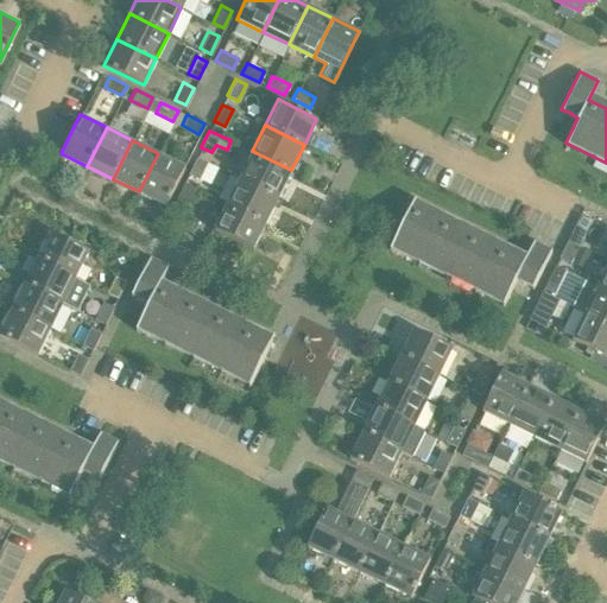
[(278,196),(291,170),(252,151),(239,177),(278,196)]
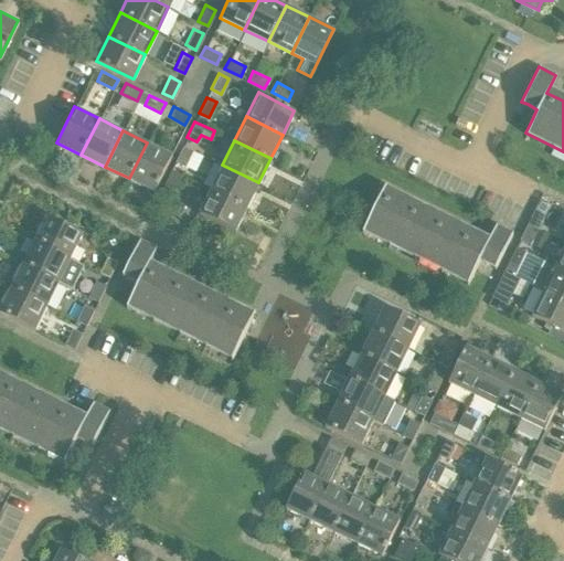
[(152,190),(171,154),(147,143),(129,178),(152,190)]
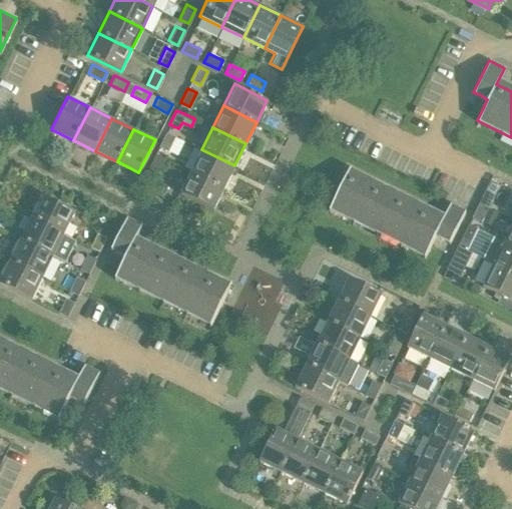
[(168,150),(175,135),(166,131),(159,145),(168,150)]
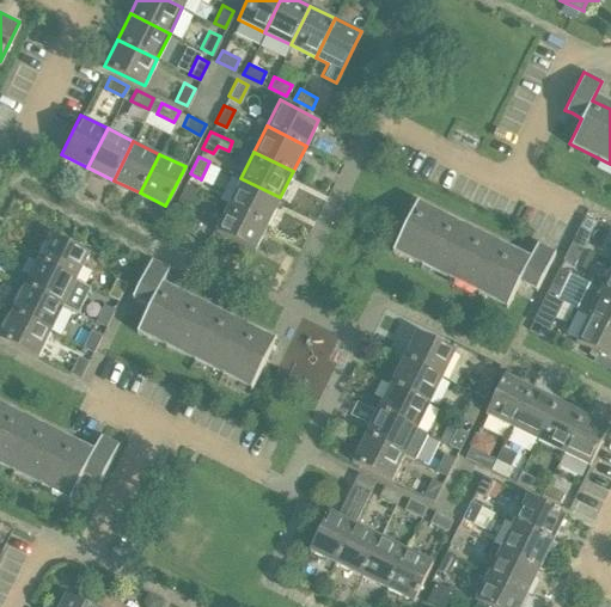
[(267,224),(280,197),(240,178),(228,203),(267,224)]
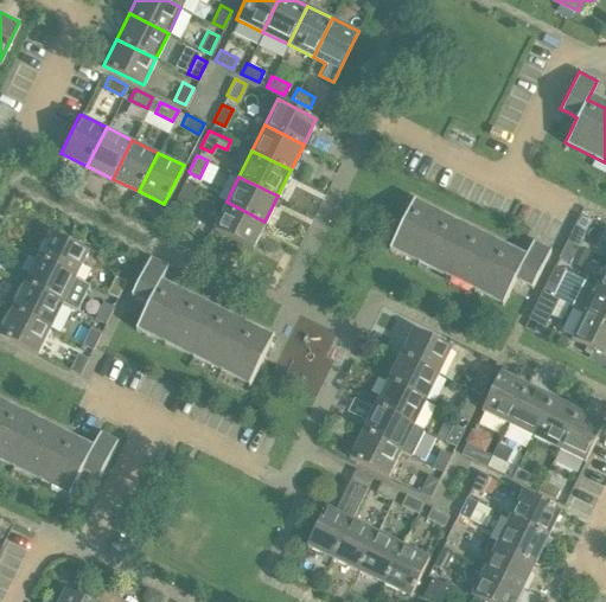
[(186,203),(195,186),(184,181),(176,198),(186,203)]
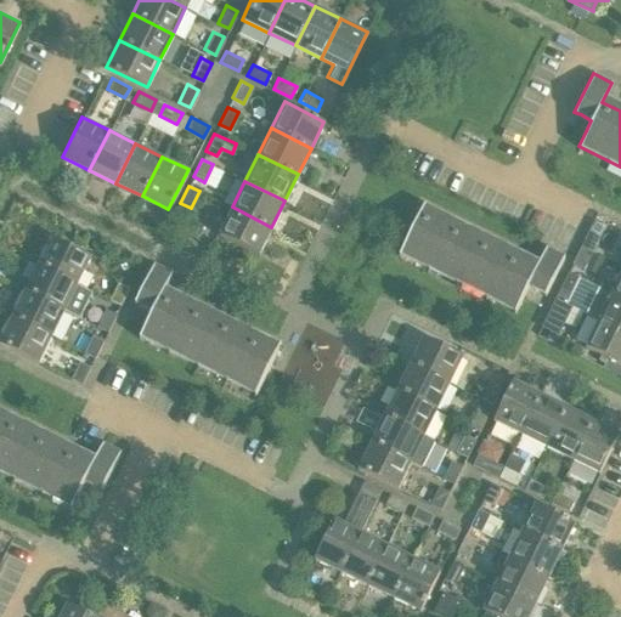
[(259,253),(271,227),(232,207),(219,233),(259,253)]
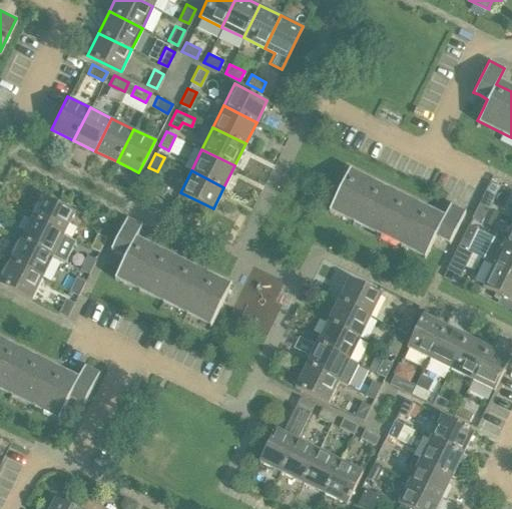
[(344,177),(328,208),(352,220),(376,232),(400,244),(424,257),(431,243),(435,234),(442,238),(449,241),(465,210),(449,202),(441,219),(418,207),(394,195),(371,183),(346,171),(344,177)]
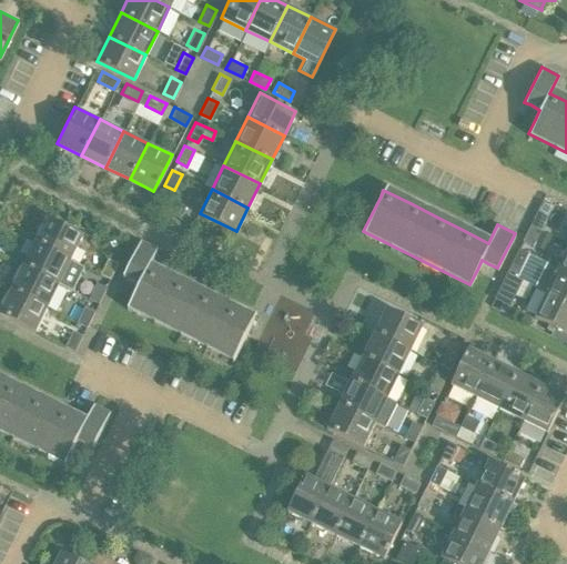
[(544,220),(552,204),(542,200),(534,215),(544,220)]
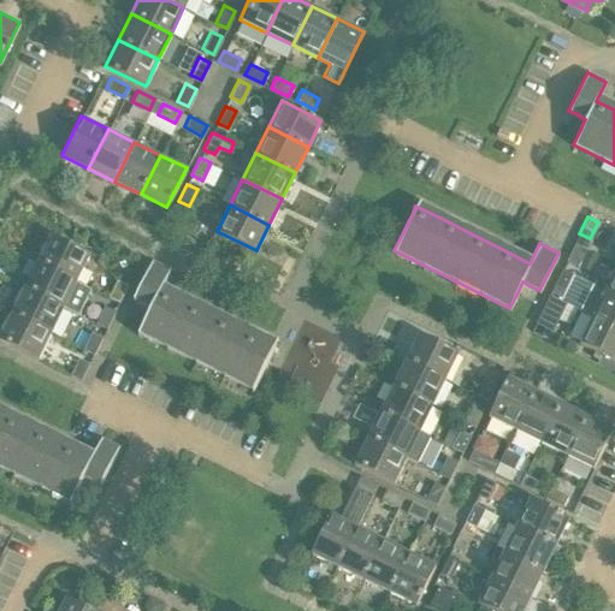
[(49,233),(36,260),(76,279),(89,254),(49,233)]
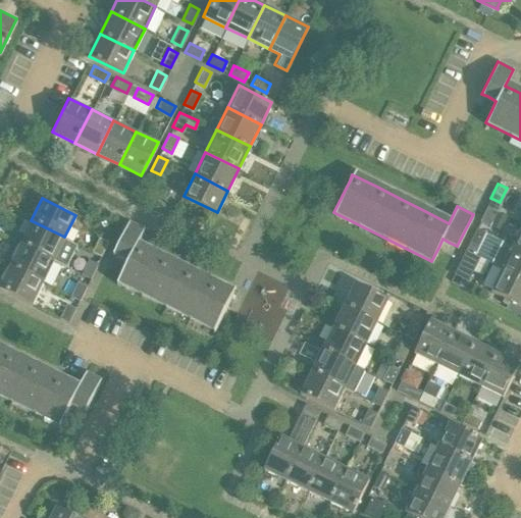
[(489,224),(497,210),(487,205),(480,219),(489,224)]
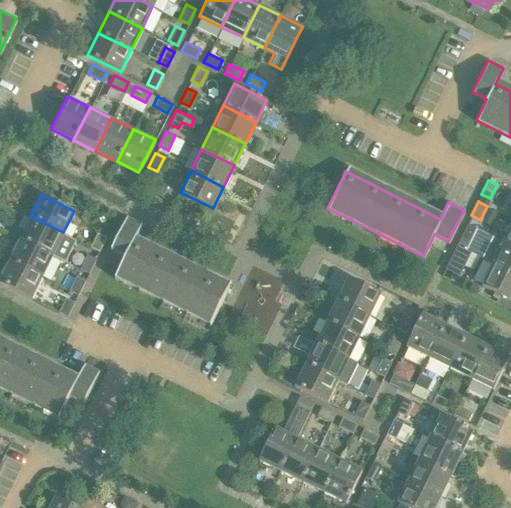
[(30,216),(19,238),(52,255),(64,260),(75,238),(63,232),(30,216)]
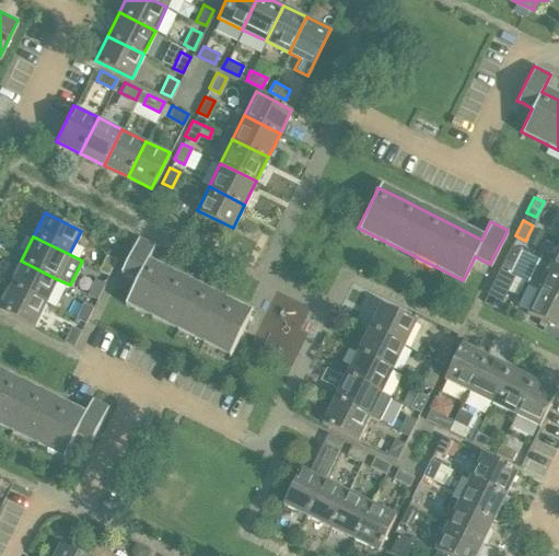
[(138,236),(120,270),(127,275),(136,278),(129,292),(125,302),(151,315),(176,328),(202,340),(229,354),(241,329),(249,313),(222,300),(197,287),(171,275),(146,262),(151,251),(154,244),(138,236)]
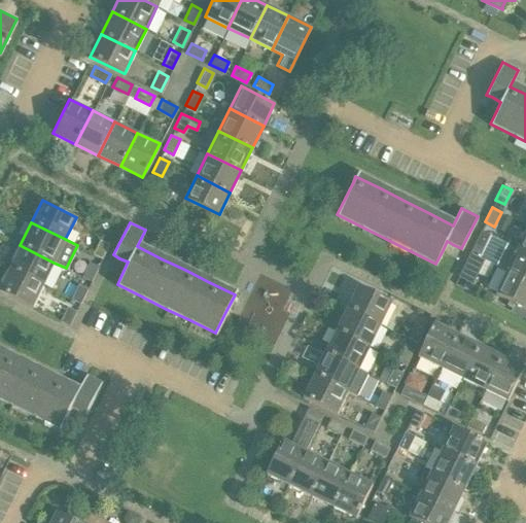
[(481,230),(474,244),(483,249),(490,234),(481,230)]
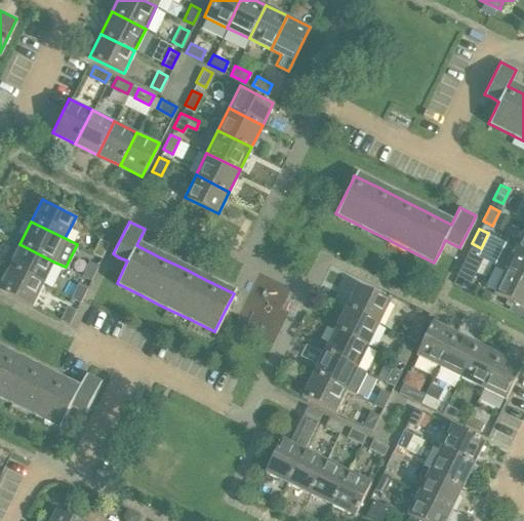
[(472,243),(469,250),(478,255),(481,256),(493,263),(505,269),(523,277),(523,250),(516,246),(504,241),(488,233),(481,248),(472,243)]
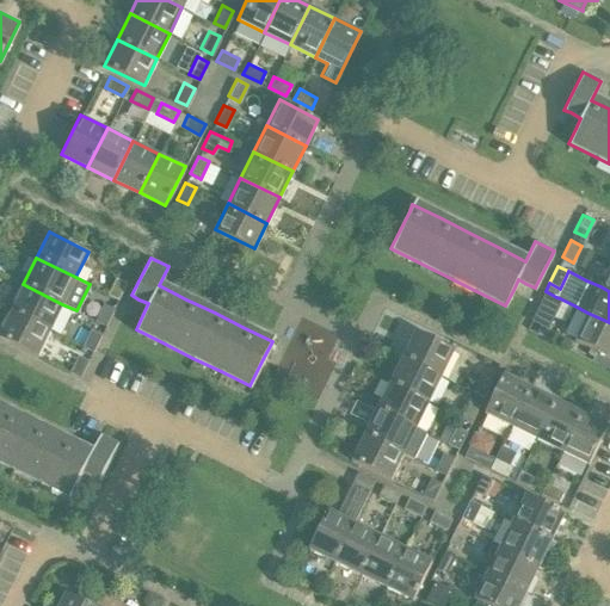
[(117,298),(125,282),(115,276),(106,294),(117,298)]
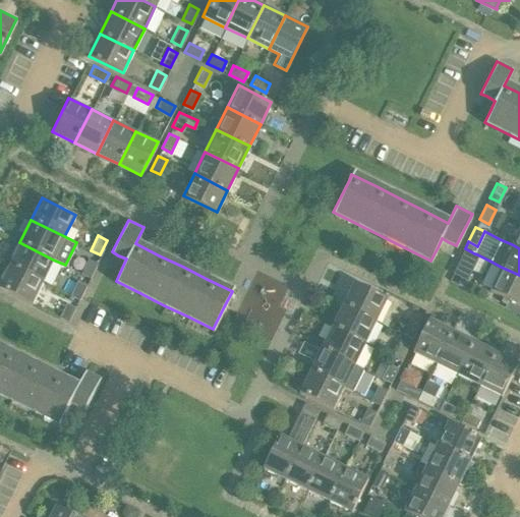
[(19,242),(9,265),(43,281),(53,260),(19,242)]
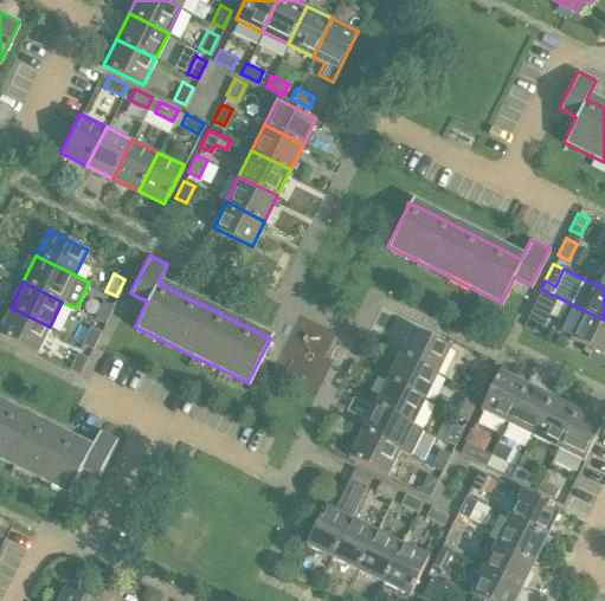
[(533,307),(527,316),(542,323),(555,296),(552,295),(541,289),(533,307)]
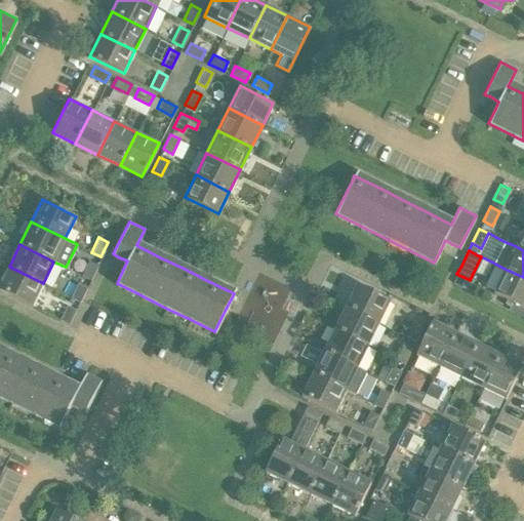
[(90,278),(97,264),(88,259),(81,274),(90,278)]
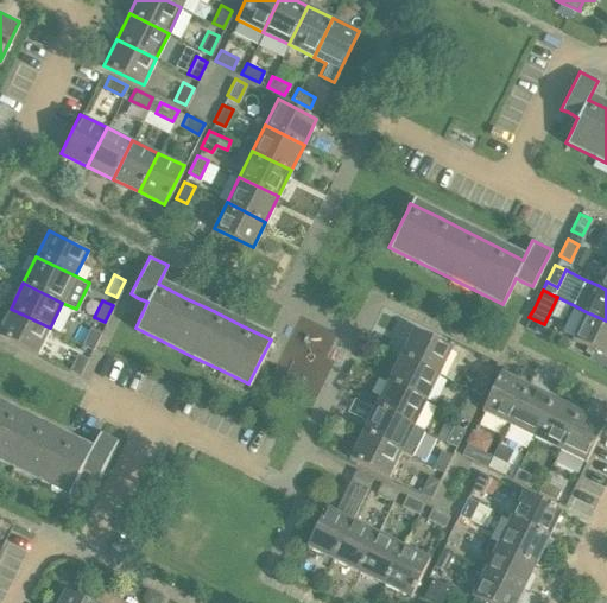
[(11,309),(0,329),(0,335),(37,354),(50,328),(11,309)]
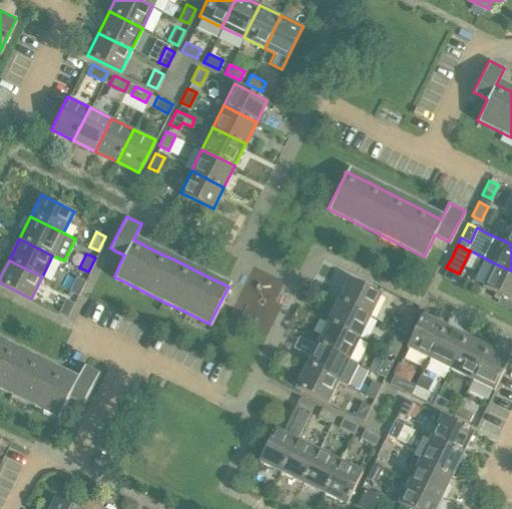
[(511,271),(493,263),(482,285),(511,299),(511,271)]
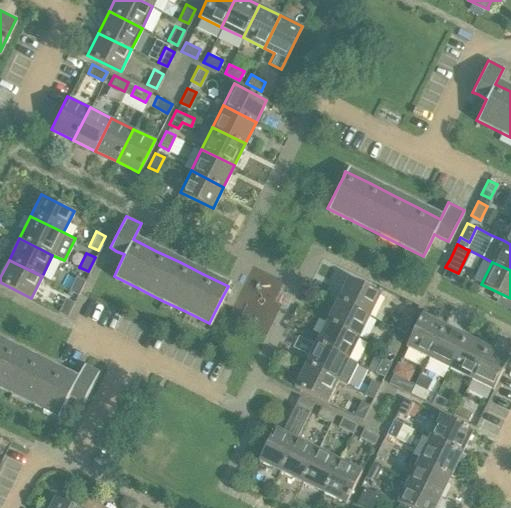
[(77,293),(84,279),(75,274),(68,289),(77,293)]
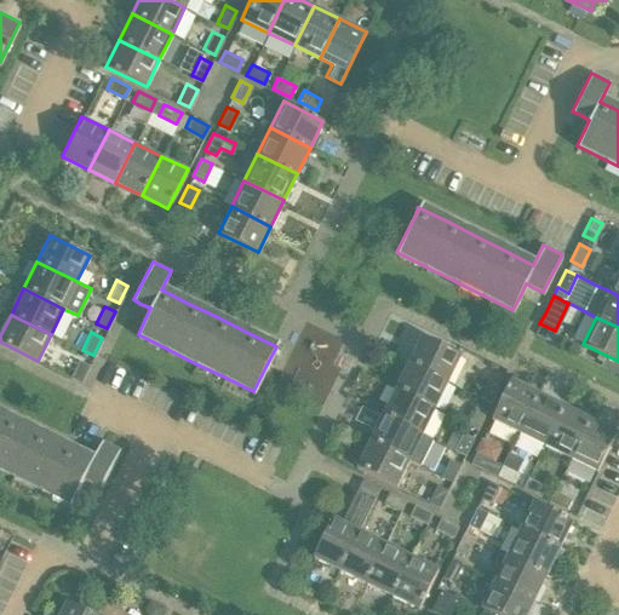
[(422,334),(408,361),(448,380),(462,354),(422,334)]
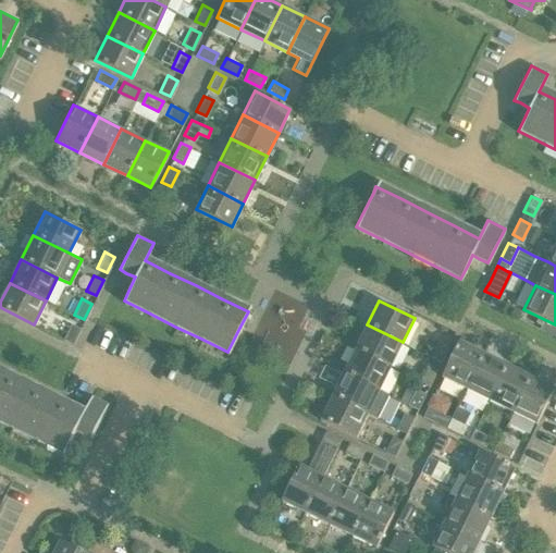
[(72,343),(81,328),(71,322),(63,339),(72,343)]
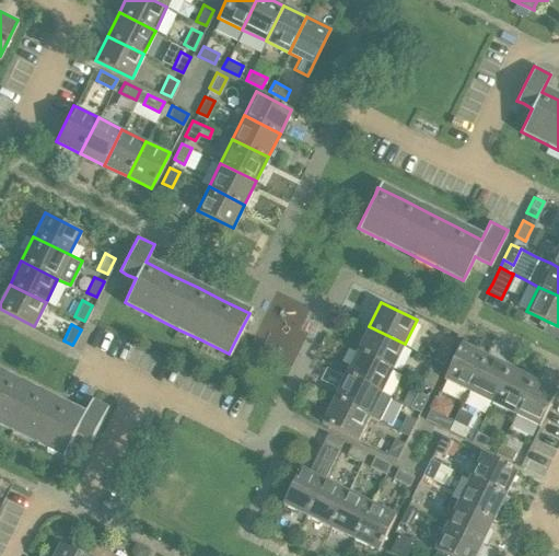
[(369,326),(357,350),(393,368),(405,344),(369,326)]
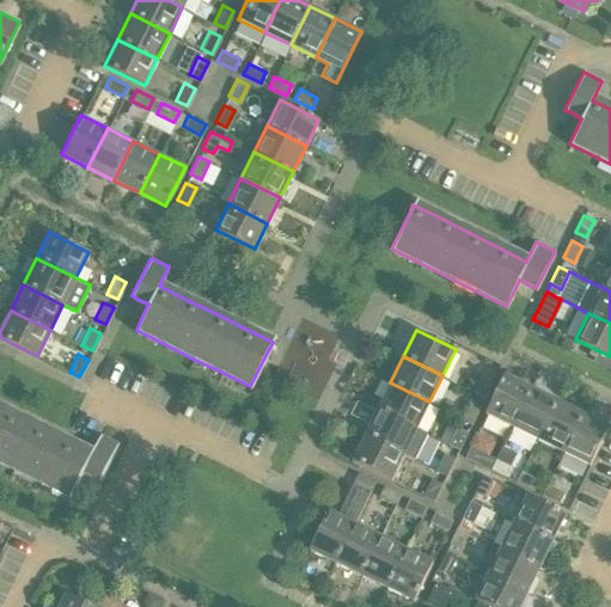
[(484,396),(493,379),(482,373),(474,391),(484,396)]
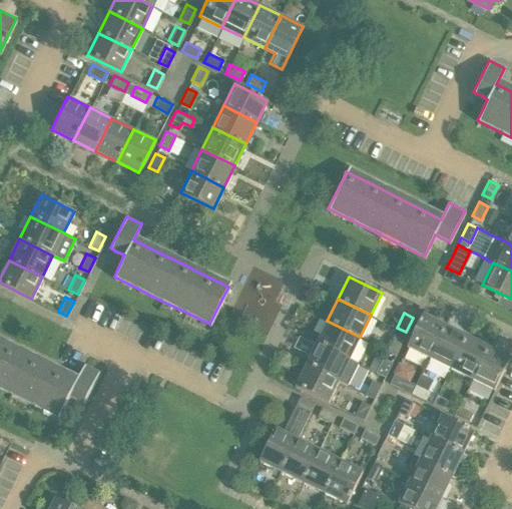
[(428,357),(444,324),(422,313),(406,346),(428,357)]
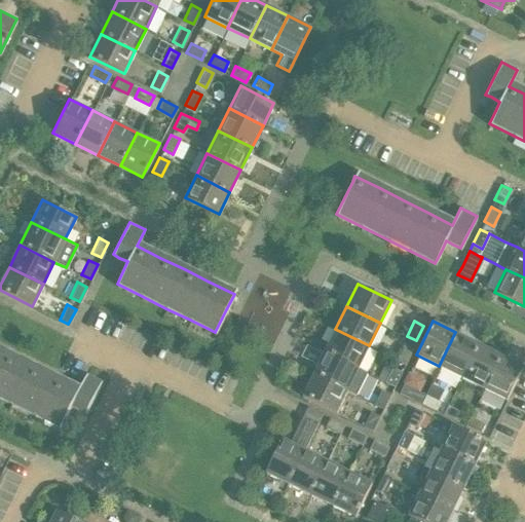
[(335,329),(325,350),(359,367),(369,345),(335,329)]
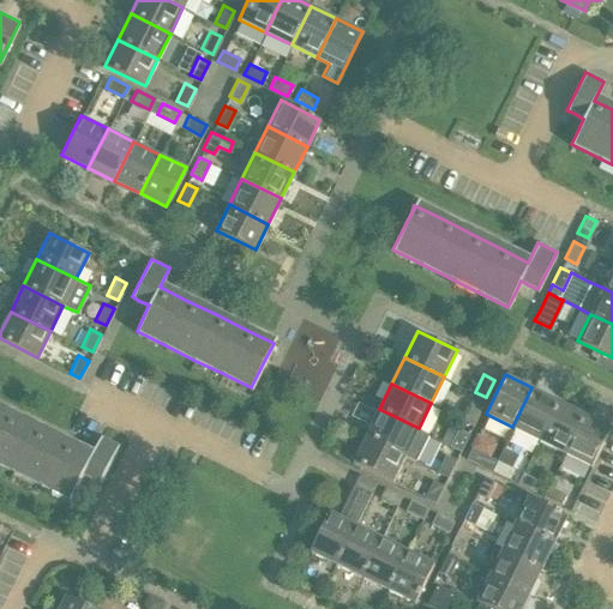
[(539,439),(558,399),(532,387),(512,427),(539,439)]
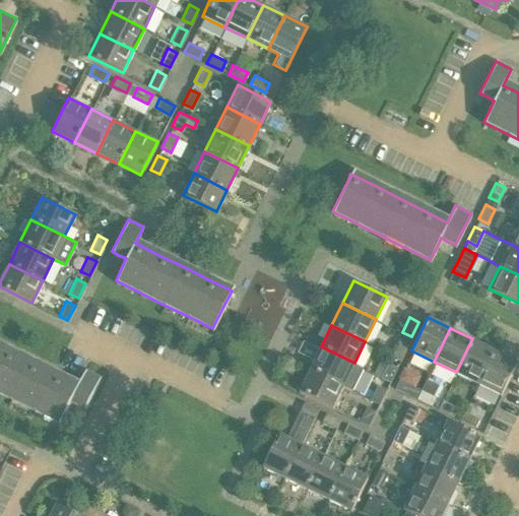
[(477,383),(494,349),(472,338),(456,372),(477,383)]
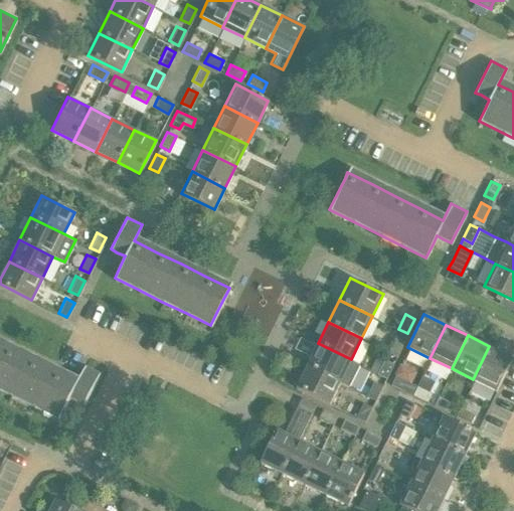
[(397,355),(404,340),(395,336),(388,350),(397,355)]
